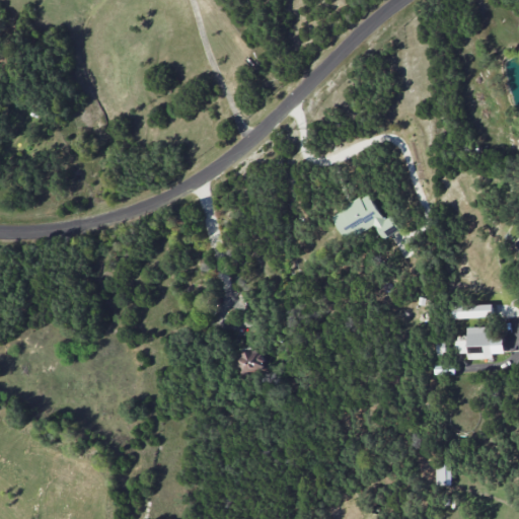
[(331,215),(348,241),(374,225),(383,239),(400,228),(391,214),(384,219),(368,193),(331,215)]
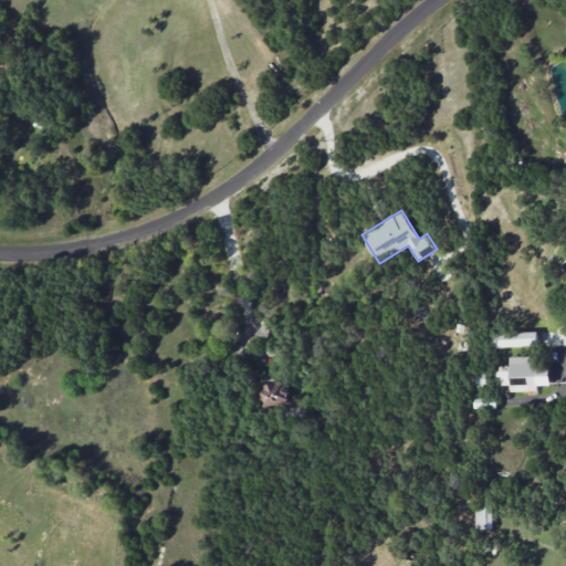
[(495,332),(495,347),(537,345),(537,331),(495,332)]
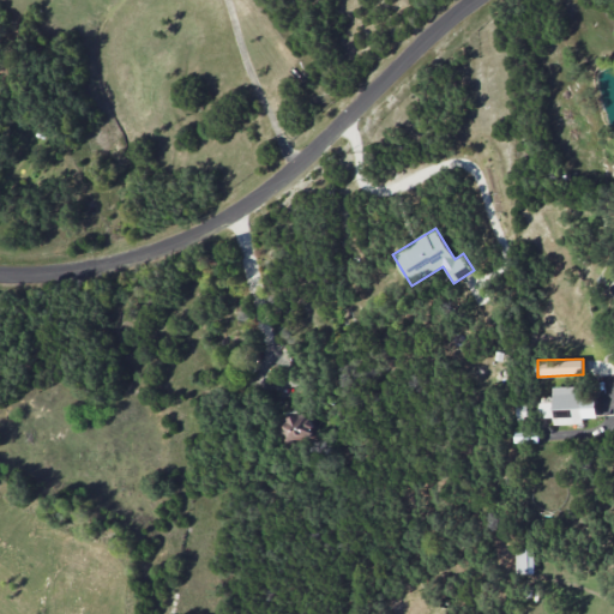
[(555,423),(584,423),(584,417),(597,417),(596,386),(553,387),(554,402),(539,402),(540,417),(554,416),(555,423)]
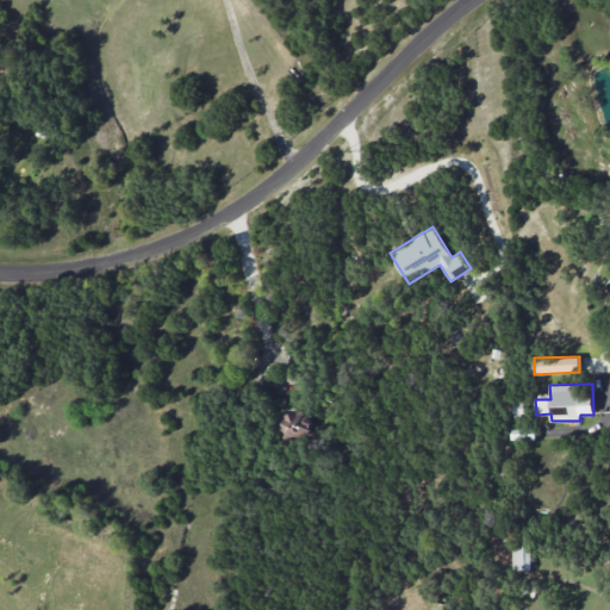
[(515,415),(524,415),(524,403),(515,403),(515,415)]
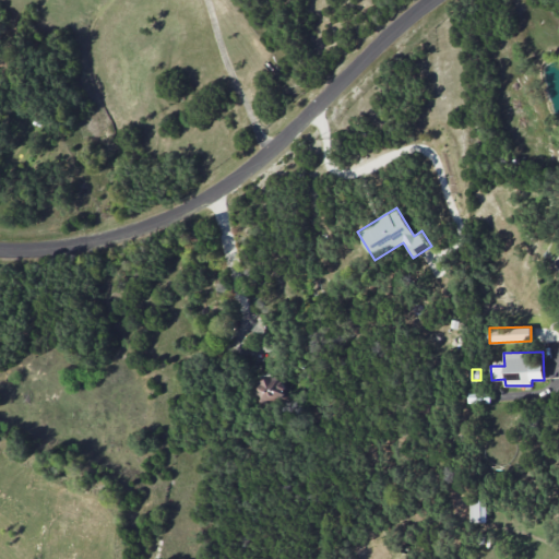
[(286,400),(283,377),(257,380),(260,403),(286,400)]
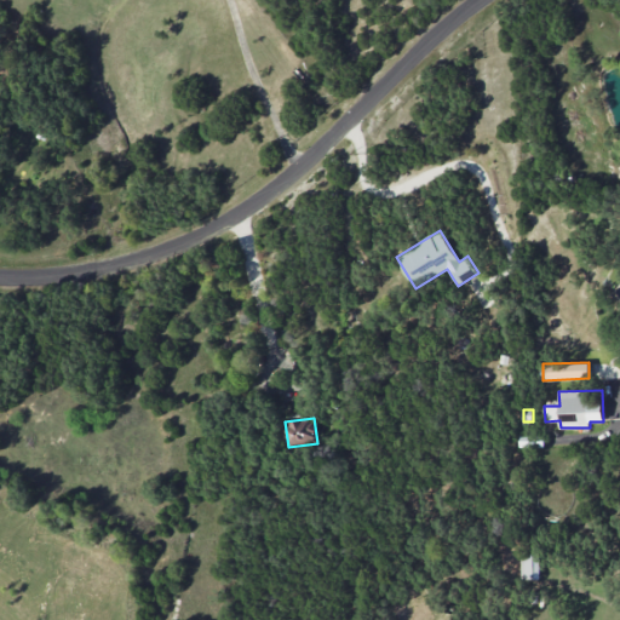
[(540,579),(540,554),(521,554),(522,579),(540,579)]
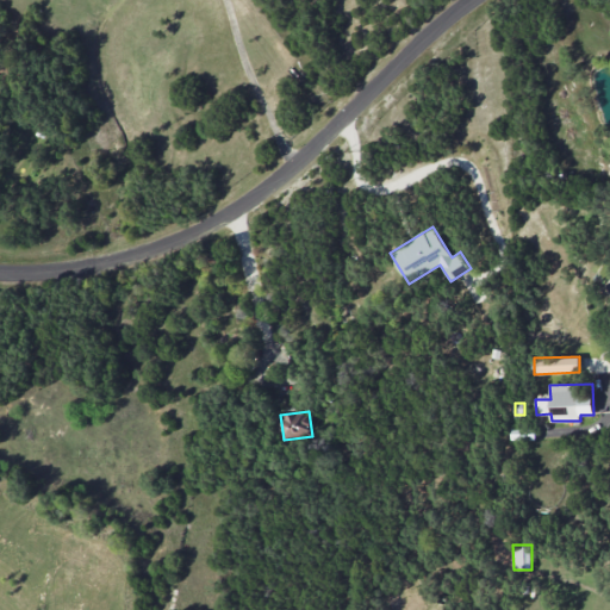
All buildings are outlined.
